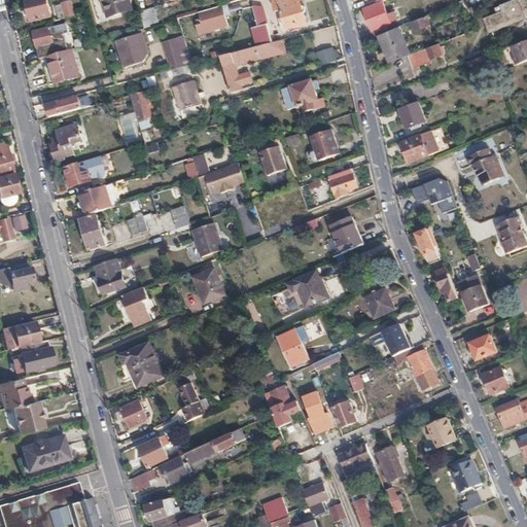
[(53,16),(47,0),(25,0),(31,22),(53,16)]
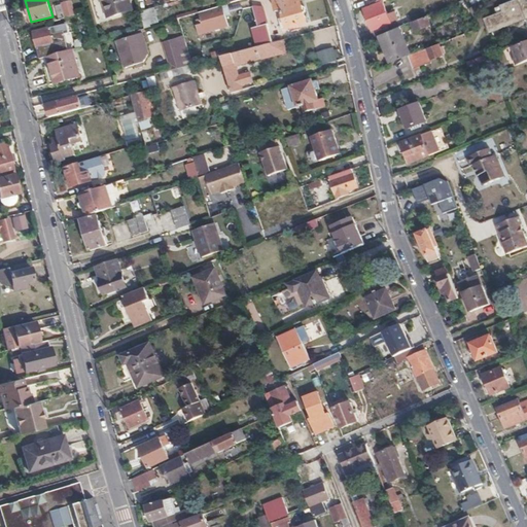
[(56,6),(60,20),(76,15),(72,0),(63,3),(63,4),(56,6)]
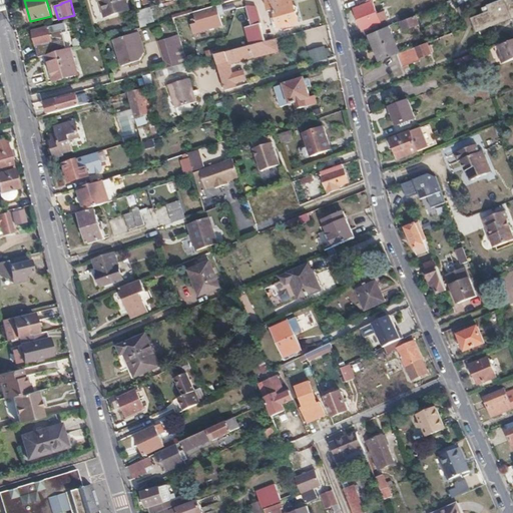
[(129,11),(125,0),(98,0),(99,2),(101,2),(106,18),(129,11)]
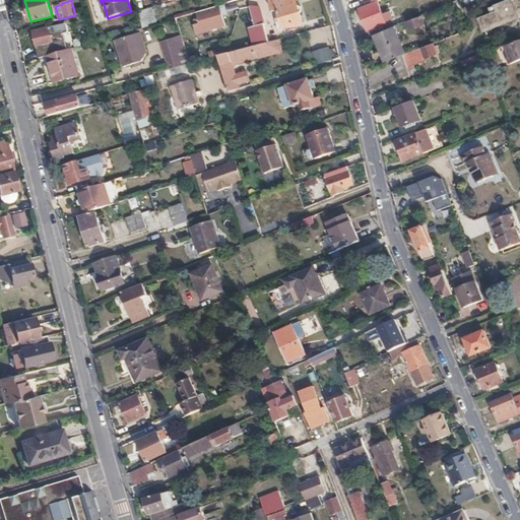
[(303,23),(296,0),(277,0),(270,2),(273,13),(278,11),(283,29),(303,23)]
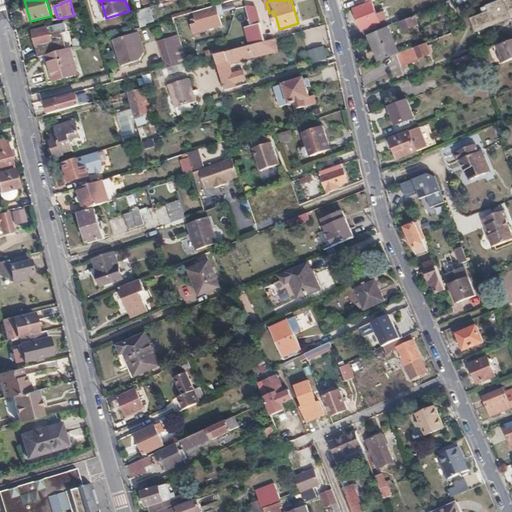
[(511,0),(504,0),(486,6),(488,13),(472,18),(475,26),(511,12),(511,0)]
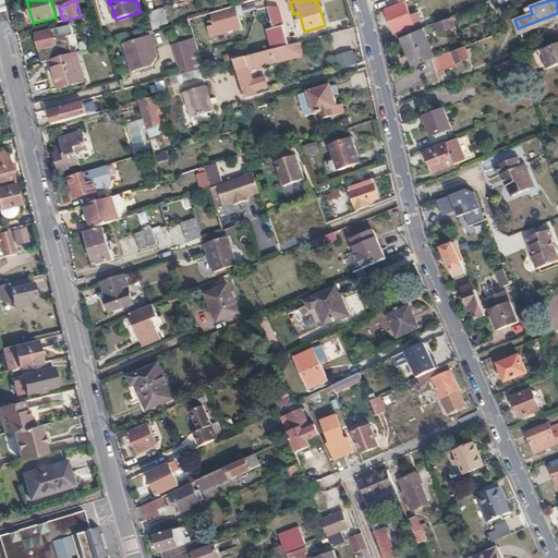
[(413,25),(404,3),(387,10),(396,32),(413,25)]
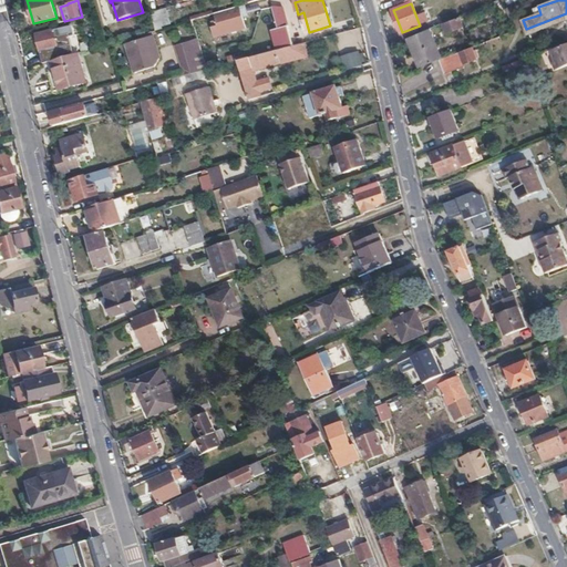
[(240,7),(216,13),(219,27),(213,28),(216,38),(246,29),(243,18),(240,7)]
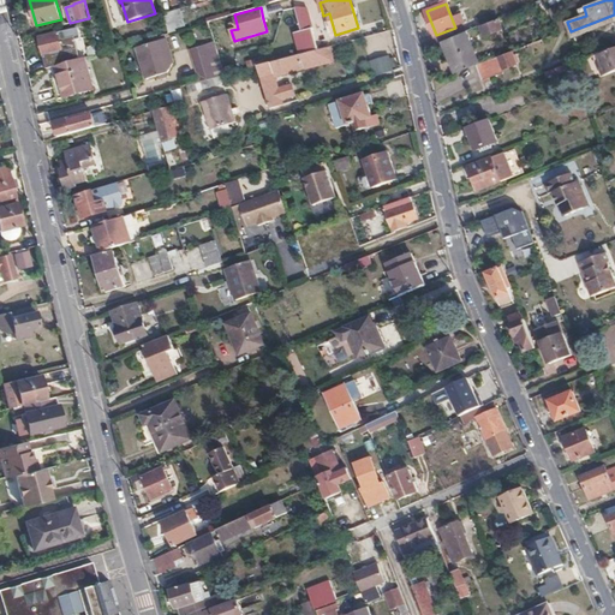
[(306,54),(324,49),(318,27),(312,28),(306,7),(294,10),(306,54)]
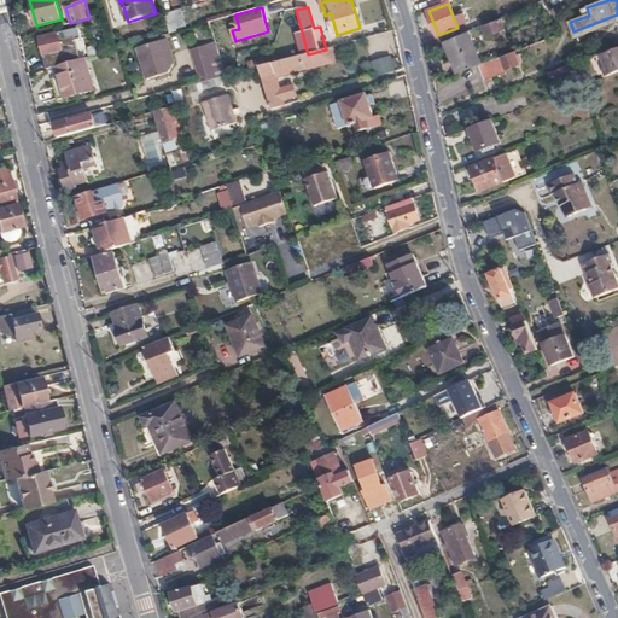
[(186,29),(180,10),(164,13),(170,34),(186,29)]
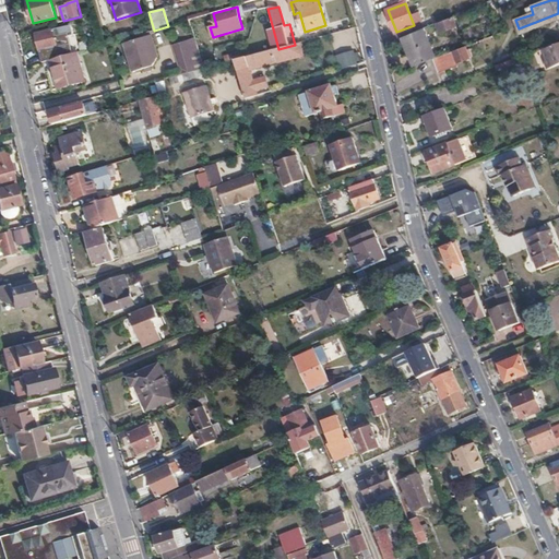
[(421,22),(425,30),(437,24),(433,16),(421,22)]
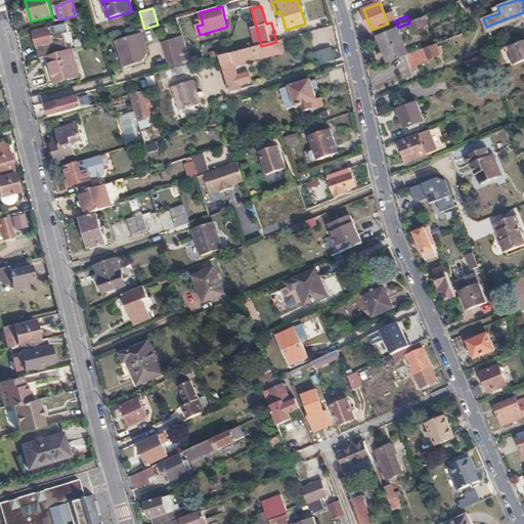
[(429,26),(425,17),(410,24),(413,32),(429,26)]
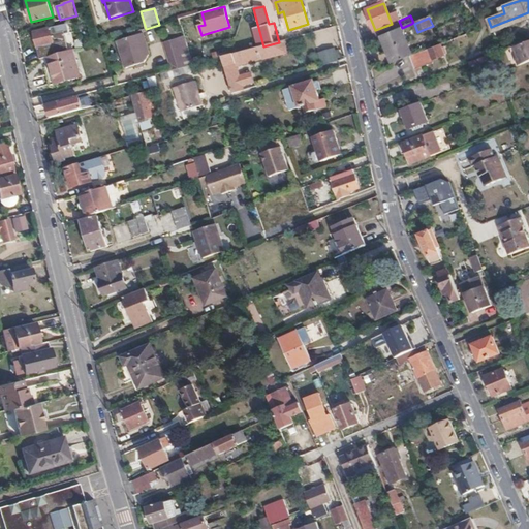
[(158,74),(185,67),(173,25),(160,29),(169,61),(156,64),(158,74)]
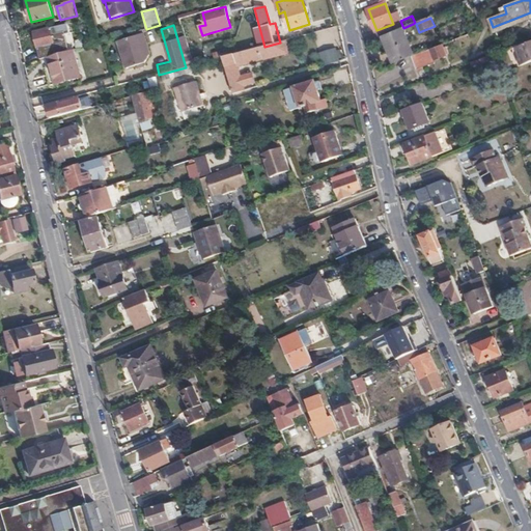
[(53,45),(49,28),(34,32),(38,49),(44,48),(45,50),(53,48),(53,45)]
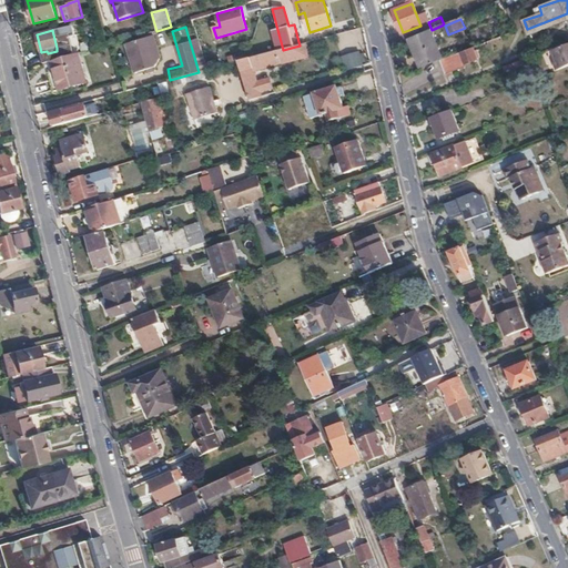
[(409,39),(421,67),(440,59),(444,57),(432,30),(409,39)]
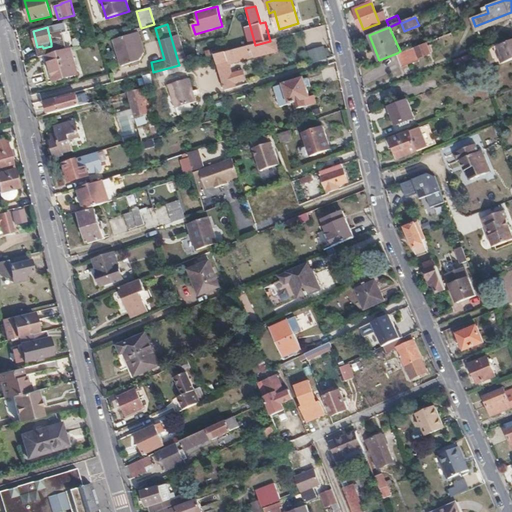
[(143,53),(137,29),(122,33),(123,37),(114,40),(121,66),(139,61),(143,53)]
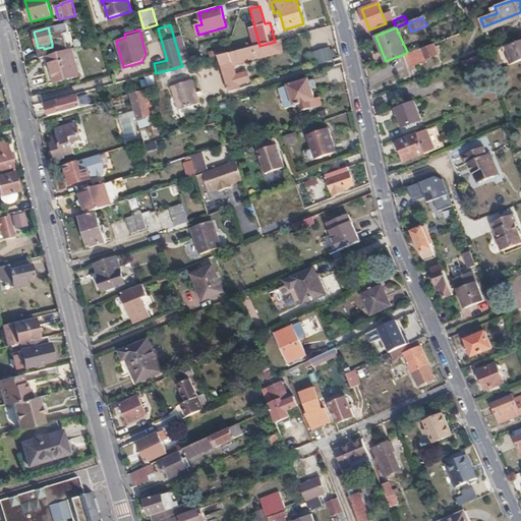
[(71,49),(84,46),(83,39),(66,43),(68,50),(71,49)]
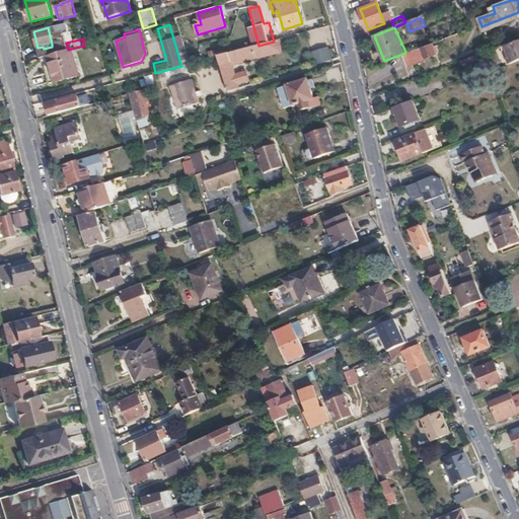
[(509,65),(518,61),(518,40),(505,45),(509,54),(511,58),(507,59),(509,65)]
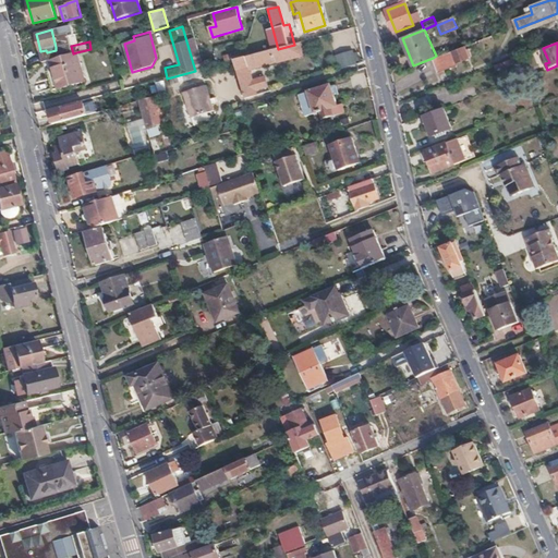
[(469,56),(464,45),(436,56),(433,58),(438,72),(459,63),(458,60),(469,56)]
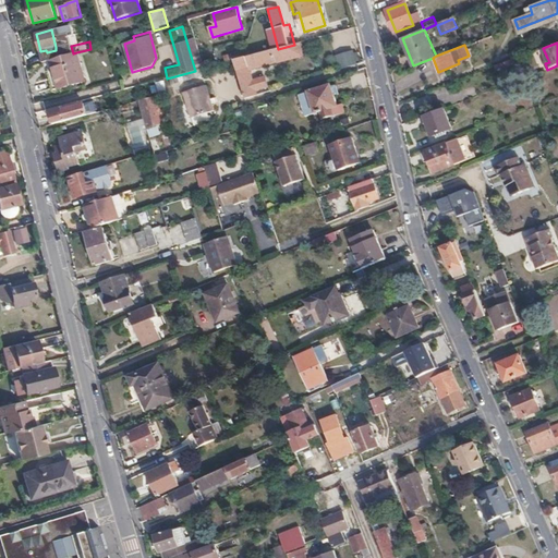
[(234,61),(244,99),(255,96),(253,91),(266,86),(264,79),(254,81),(251,71),(277,63),(274,50),(234,61)]
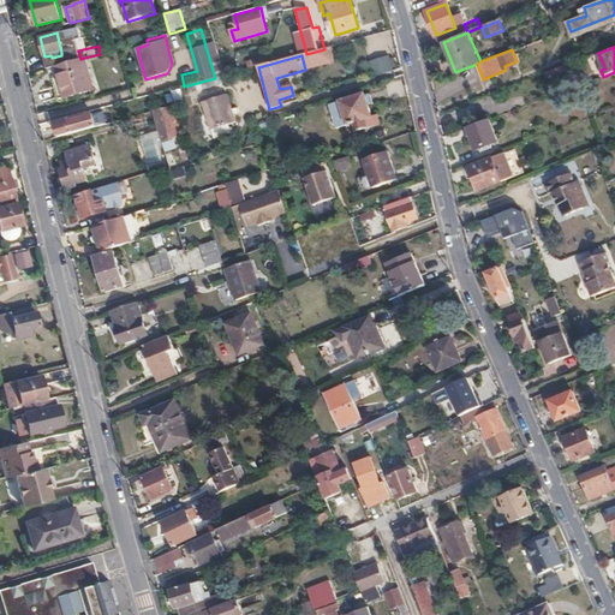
[(93,89),(84,58),(81,59),(58,66),(61,83),(59,83),(63,97),(93,89)]
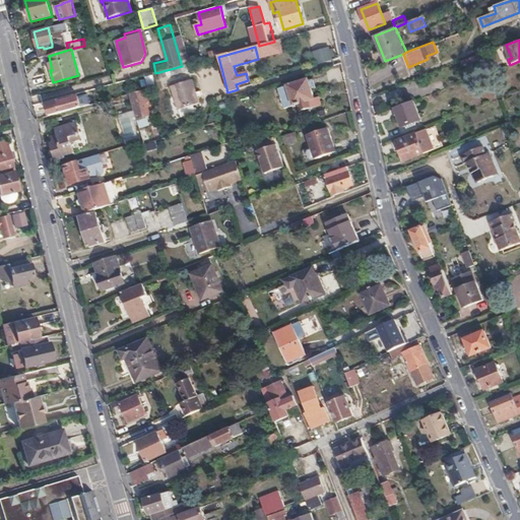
[(320,64),(334,60),(331,49),(316,54),(320,64)]
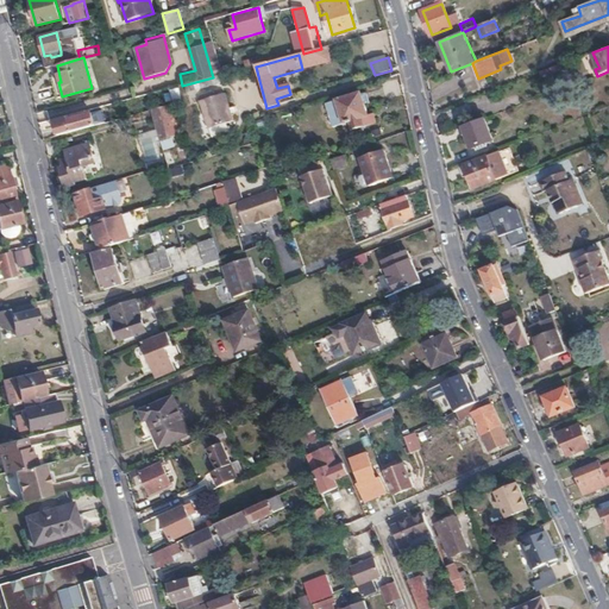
[(558,64),(537,73),(539,79),(560,70),(558,64)]
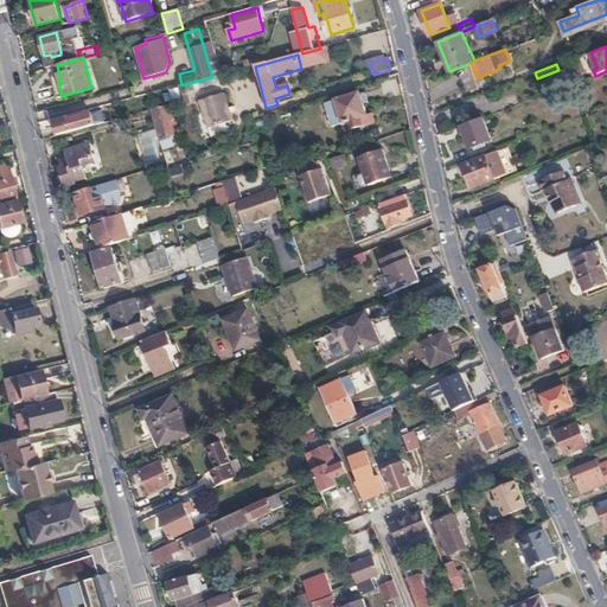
[(236,121),(228,94),(203,101),(211,128),(236,121)]
